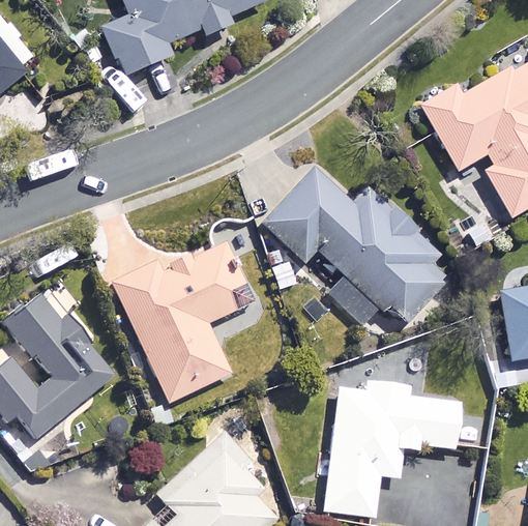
[(124,0),(132,16),(103,28),(126,79),(174,56),(170,47),(203,31),(207,38),(232,26),(229,19),(270,0),(124,0)]
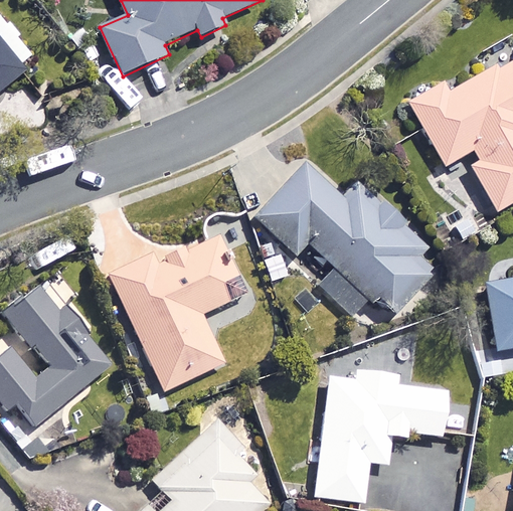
[(0,95),(27,75),(0,38),(0,95)]
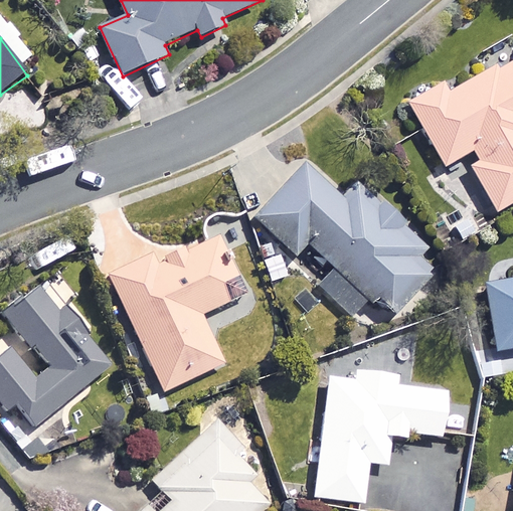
[(512,59),(450,95),(444,83),(409,103),(444,166),(474,150),(481,162),(472,166),(496,210),(512,200),(512,59)]
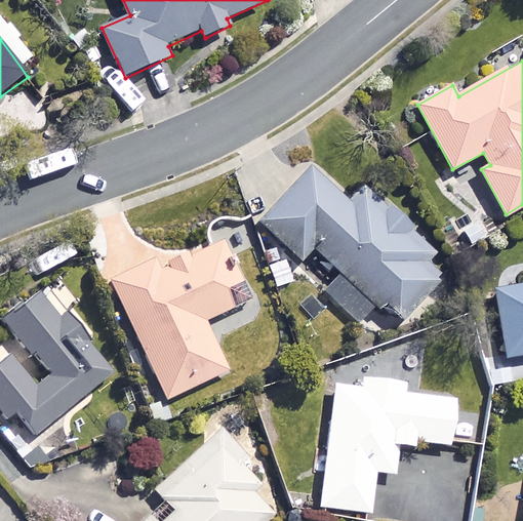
[(351,204),(313,167),(262,222),(302,261),(315,247),(377,308),(381,304),(401,321),(454,265),(399,212),(395,216),(365,189),(351,204)]
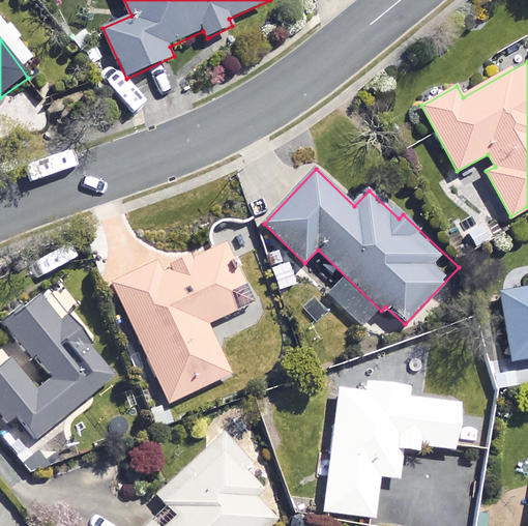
[(495,235),(485,216),(462,230),(473,249),(495,235)]
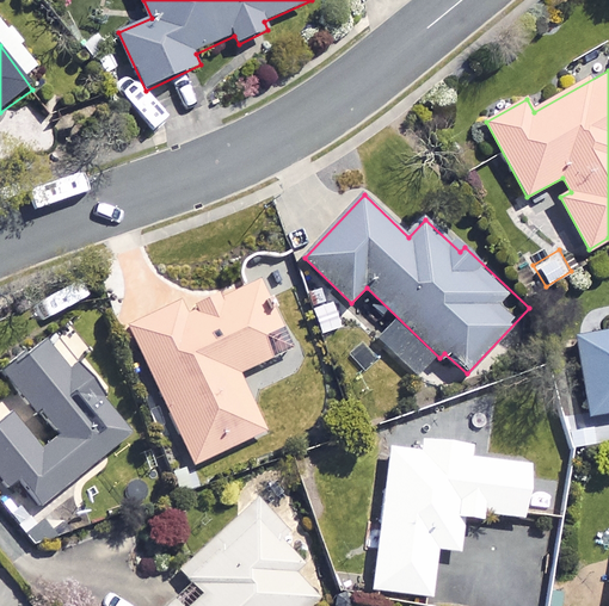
[(284,328),(258,272),(183,307),(180,302),(131,325),(195,463),(268,430),(240,372),(274,357),(264,338),(284,328)]
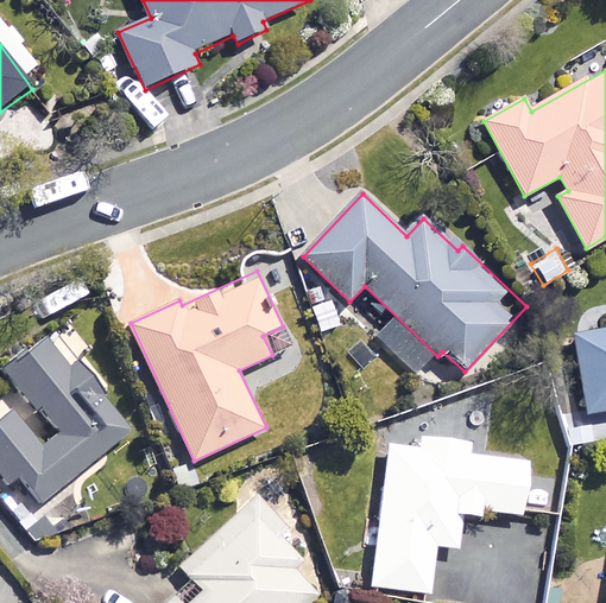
[(605,329),(575,335),(588,414),(605,411),(605,329)]
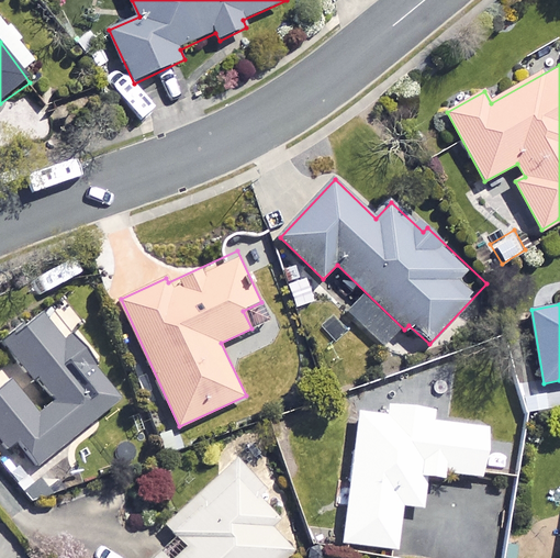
[(66,342),(44,316),(8,348),(55,403),(42,414),(14,383),(0,395),(0,439),(9,450),(19,442),(42,469),(122,399),(69,338),(66,342)]
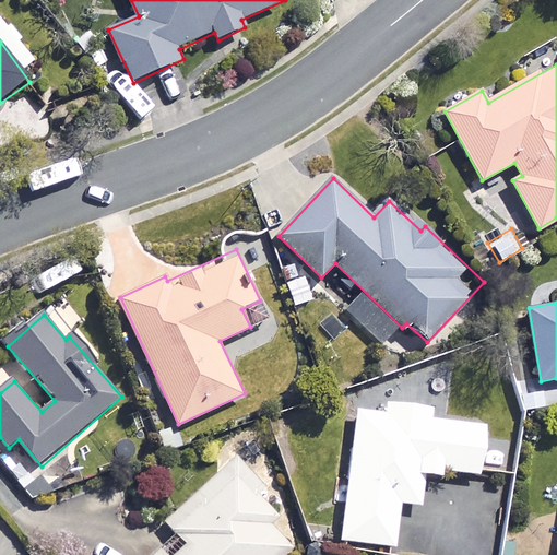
[(387,403),(386,413),(357,410),(342,540),(395,545),(401,502),(422,504),(426,468),(481,474),(487,425),(430,418),(431,409),(387,403)]
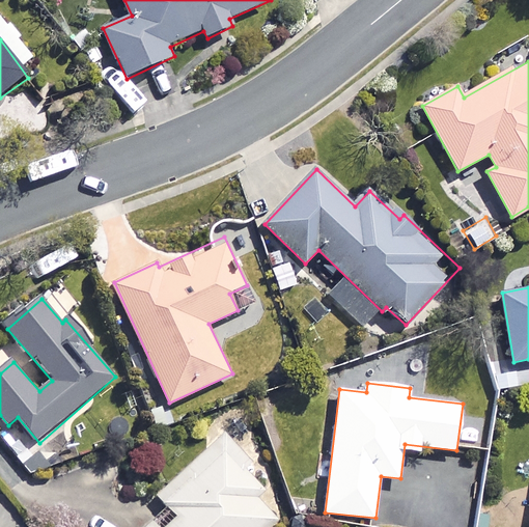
[(249,461),(223,433),(157,494),(175,514),(161,526),(157,526),(152,522),(146,526),(268,526),(277,519),(254,494),(261,488),(243,467),(249,461)]
